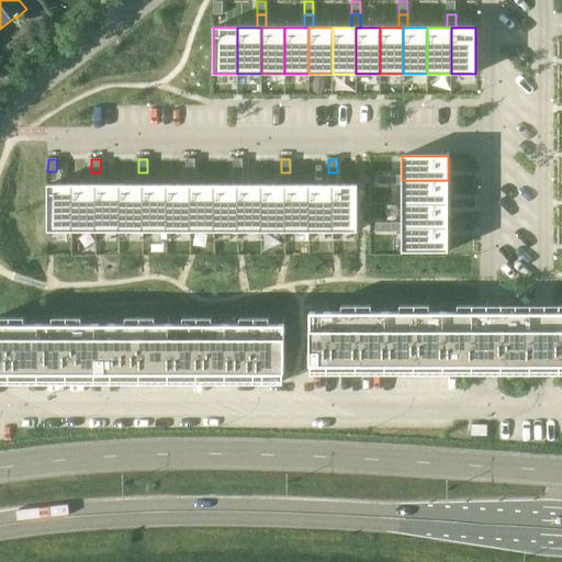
[(91,172),(91,184),(96,184),(100,184),(100,172),(91,172)]
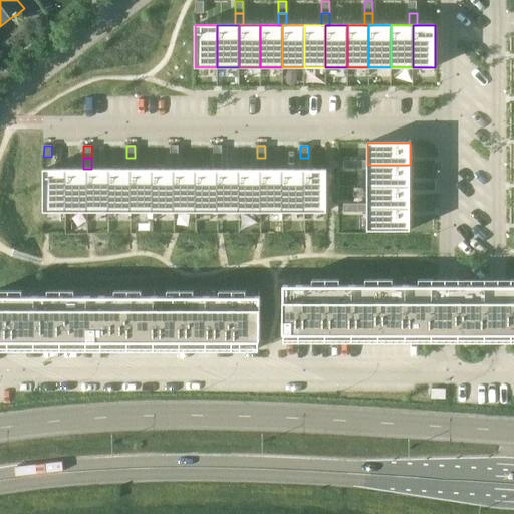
[(126,158),(126,169),(131,169),(135,169),(135,158),(126,158)]
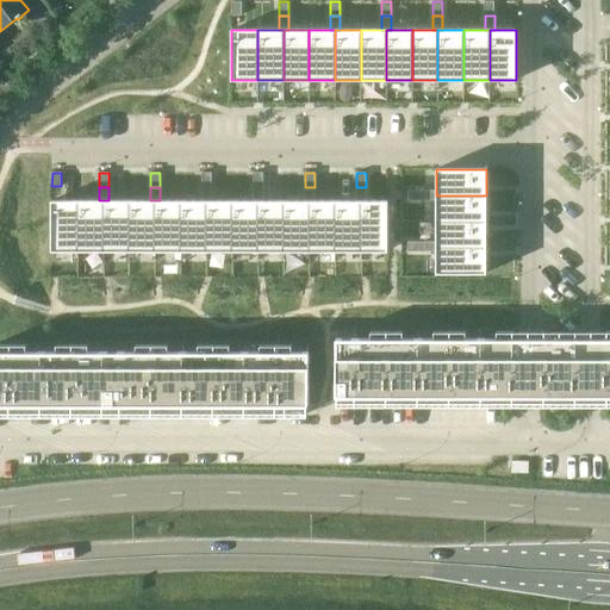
[(254,187),(254,201),(259,201),(263,201),(263,187),(254,187)]
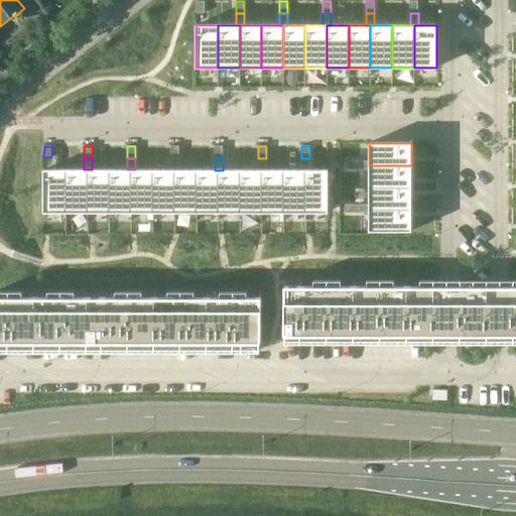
[(301,158),(301,170),(305,170),(309,170),(309,158),(301,158)]
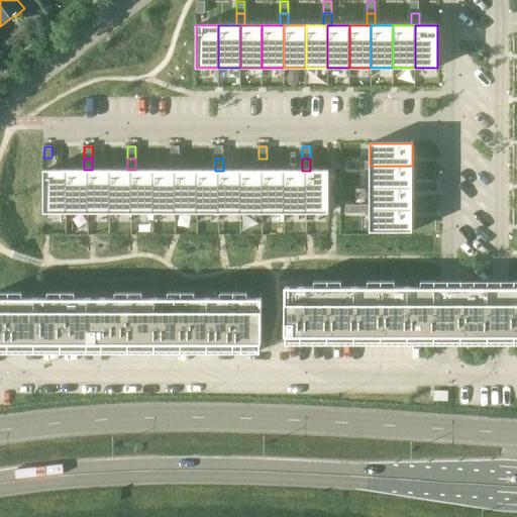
[(357,162),(345,162),(345,170),(357,170),(357,162)]
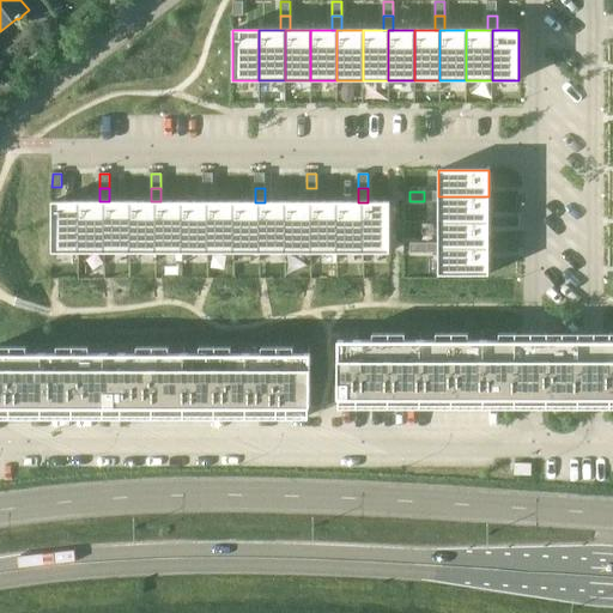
[(424,192),(424,201),(438,201),(438,196),(438,192),(424,192)]
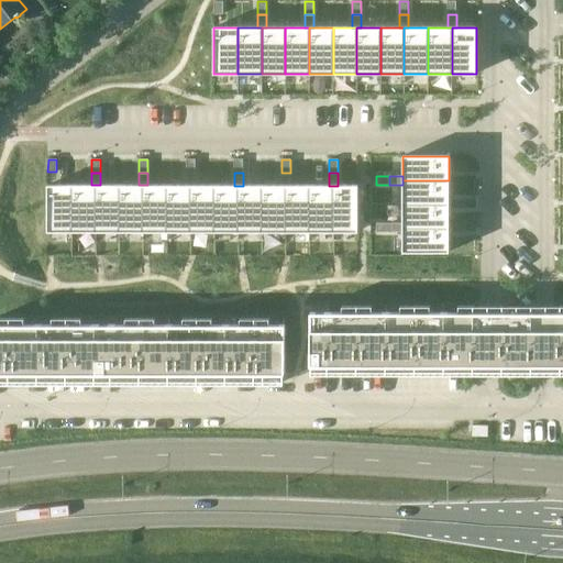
[(403,180),(403,185),(403,205),(449,205),(449,180),(403,180)]
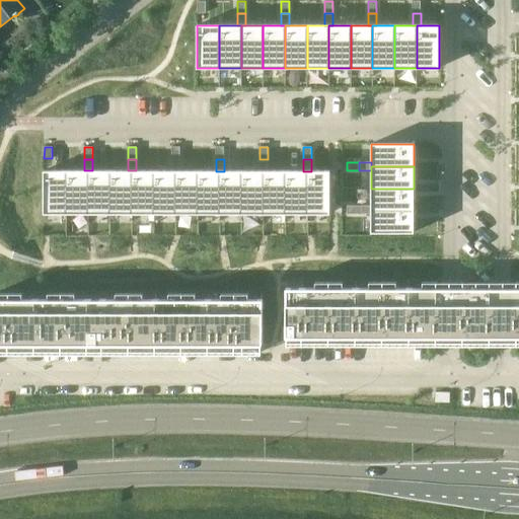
[(44,170),(44,214),(66,214),(66,170),(44,170)]
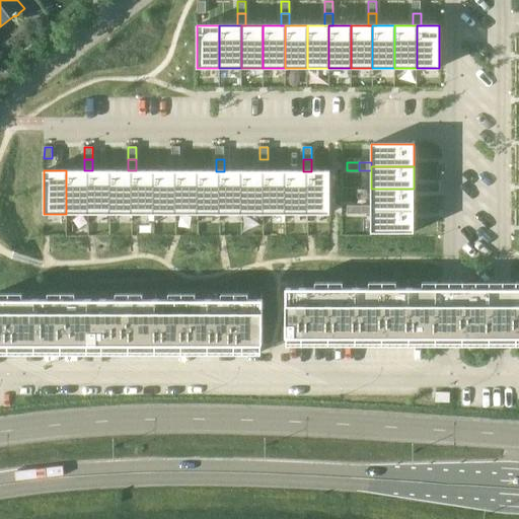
[(66,170),(66,214),(88,214),(88,170),(84,170),(66,170)]
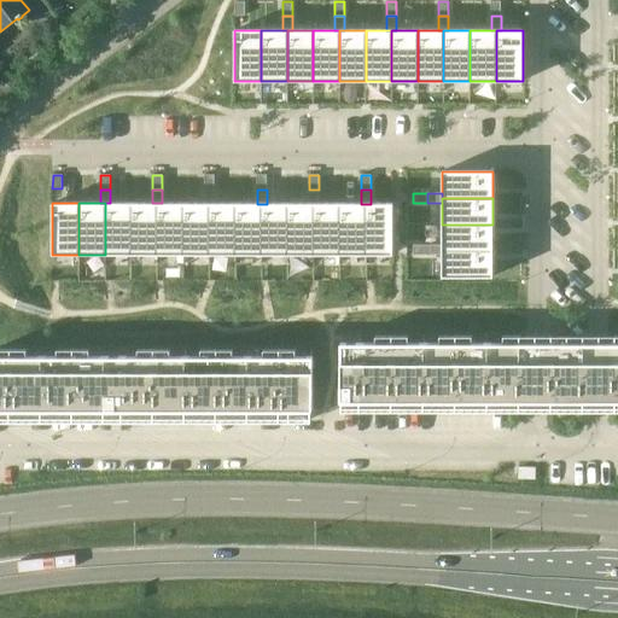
[(105,203),(105,255),(132,255),(132,203),(110,203),(105,203)]
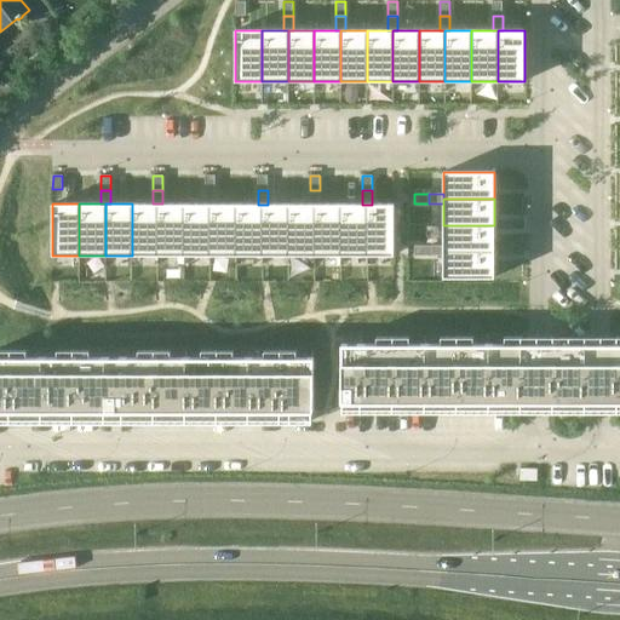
[(132,204),(132,256),(158,256),(158,204),(153,204),(132,204)]
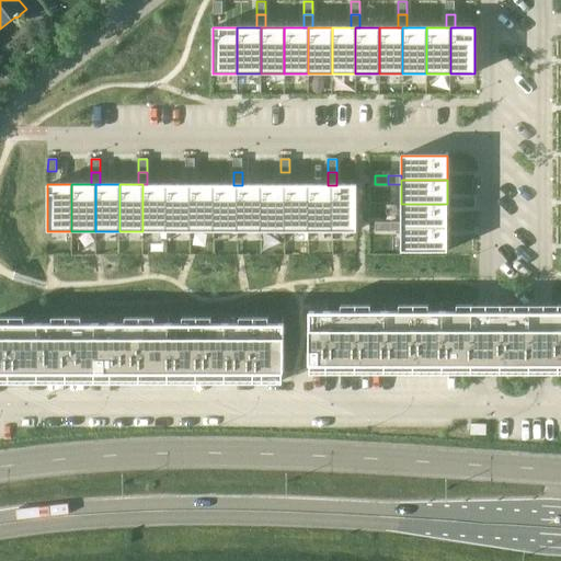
[(142,184),(142,231),(167,231),(167,185),(147,184),(142,184)]
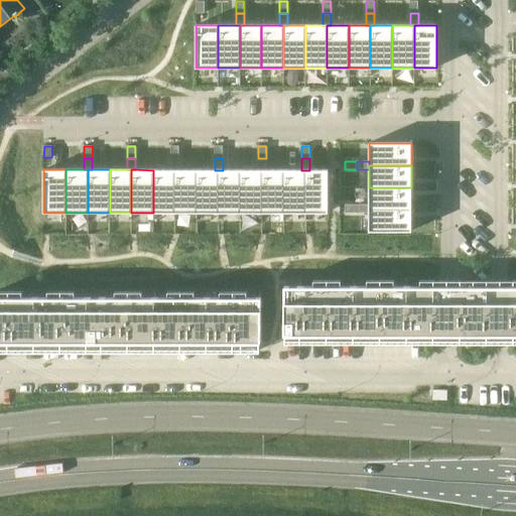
[(153,170),(153,213),(174,213),(174,170),(170,170),(153,170)]
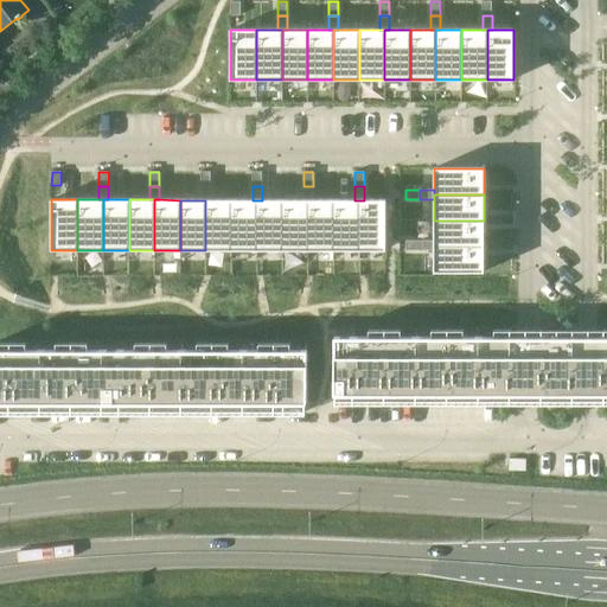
[(205,200),(205,250),(231,250),(231,200),(210,200),(205,200)]
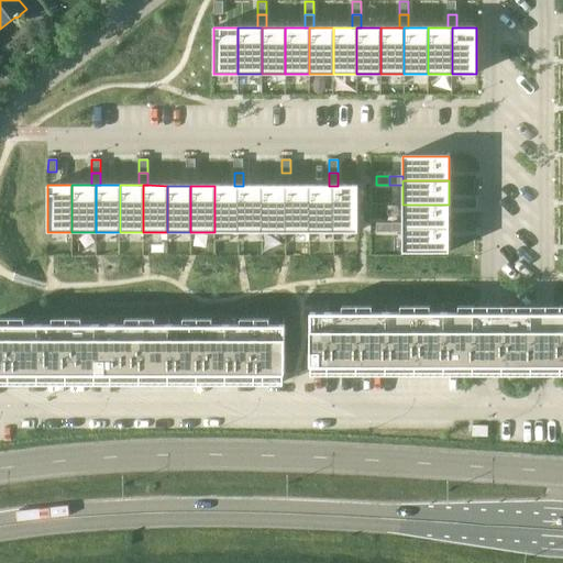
[(214,186),(214,232),(239,232),(239,186),(234,186),(214,186)]
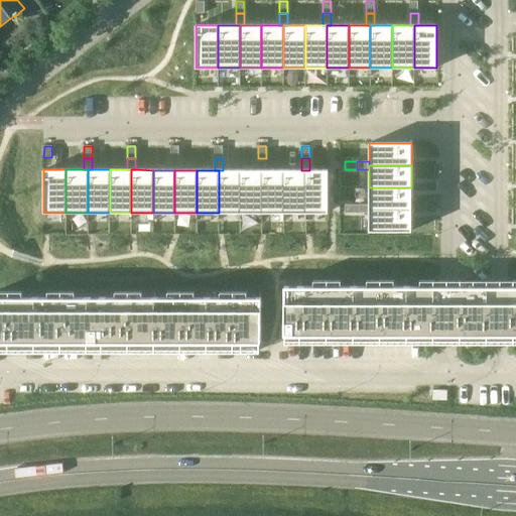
[(219,170),(219,213),(240,213),(240,170),(223,170),(219,170)]
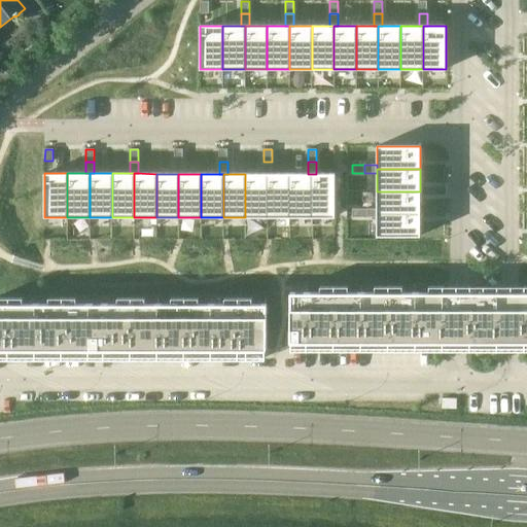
[(245,174),(245,217),(268,217),(268,174),(264,174),(245,174)]
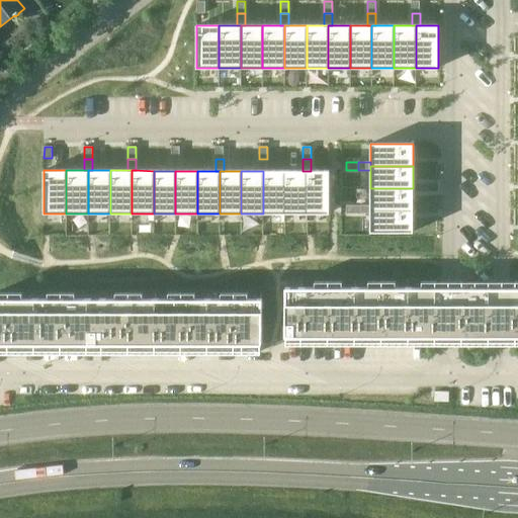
[(263,171),(263,213),(285,213),(285,171),(267,171),(263,171)]
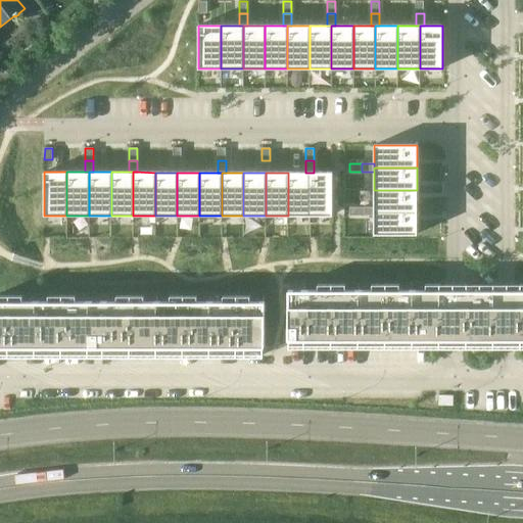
[(288,173),(288,216),(310,216),(310,173),(305,173),(288,173)]
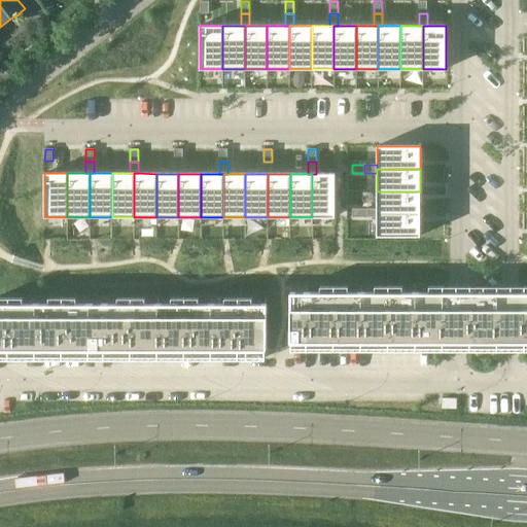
[(312,174),(312,217),(335,217),(335,174),(316,174),(312,174)]
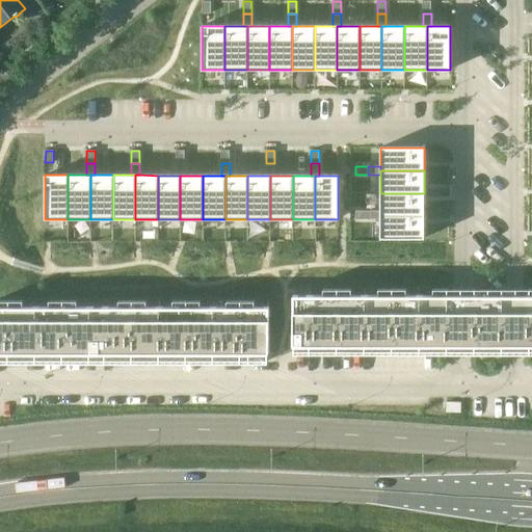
[(380,211),(380,215),(424,215),(424,193),(380,193),(380,211)]
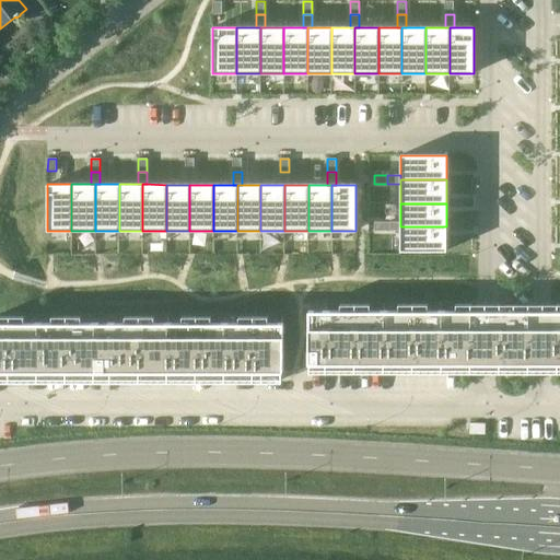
[(387,222),(374,222),(374,231),(387,231),(387,222)]
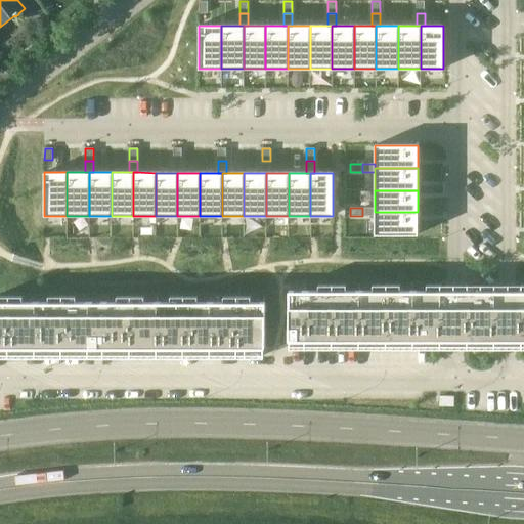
[(362,208),(362,216),(375,216),(375,212),(375,208),(362,208)]
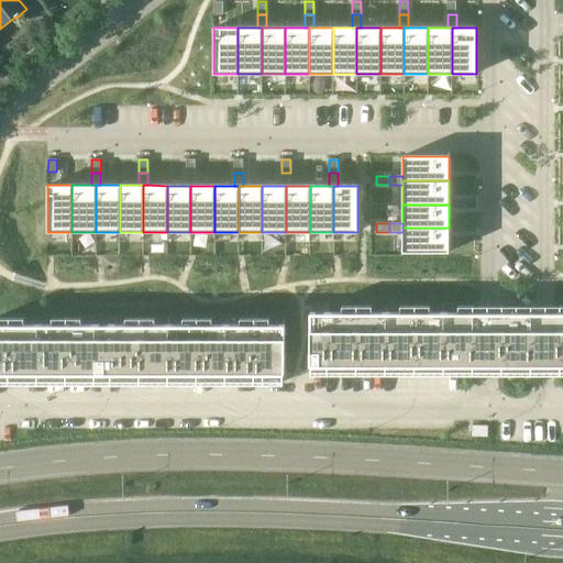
[(403,228),(403,232),(403,253),(449,253),(449,228),(403,228)]
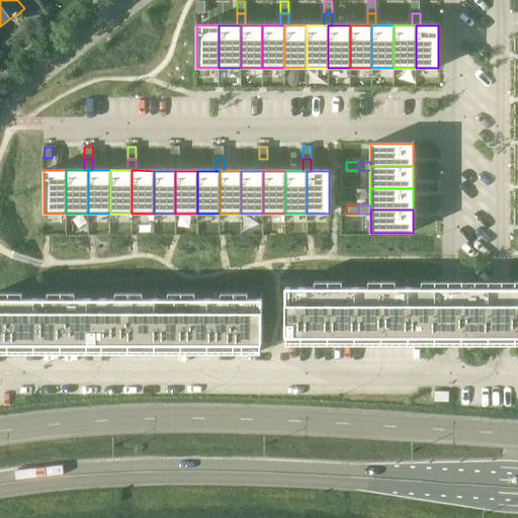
[(437,287),(287,287),(287,336),(437,336),(451,336),(501,336),(514,336),(517,335),(517,287),(514,287),(501,287),(451,287),(437,287)]
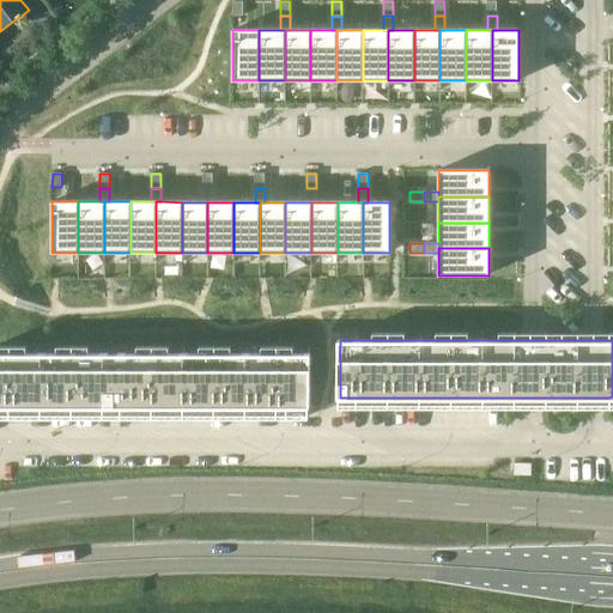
[(307,352),(0,352),(0,405),(307,405),(307,352)]
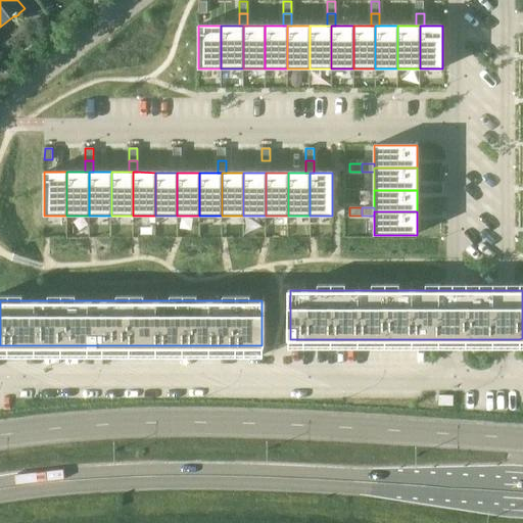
[(439,395),(439,405),(453,406),(453,396),(439,395)]
